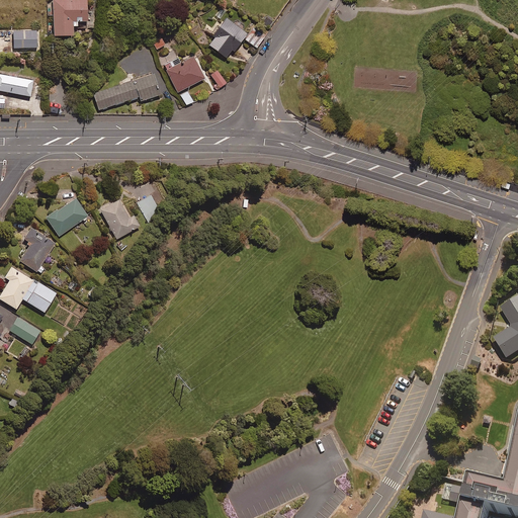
[(87,0),(53,0),(54,6),(49,6),(49,14),(55,14),(55,33),(74,33),(74,24),(79,24),(79,20),(88,19),(87,0)]
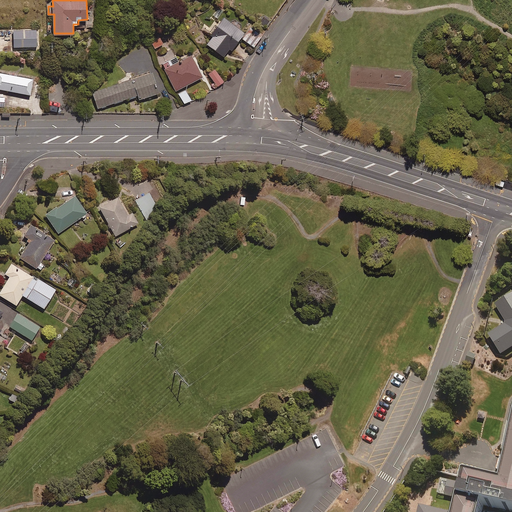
[(242,33),(221,18),(210,33),(211,34),(204,44),(224,58),(242,33)]
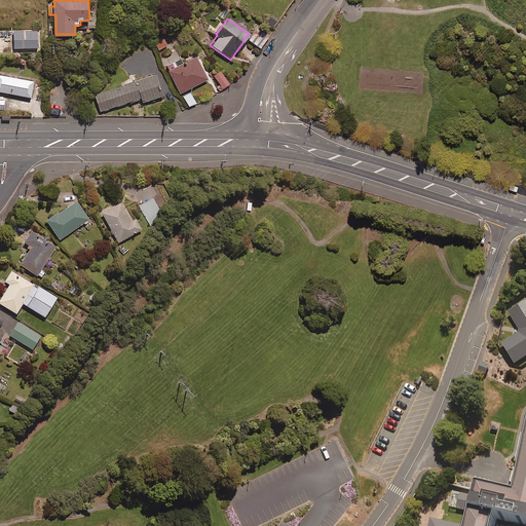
[(267,38),(255,29),(248,40),(259,48),(267,38)]
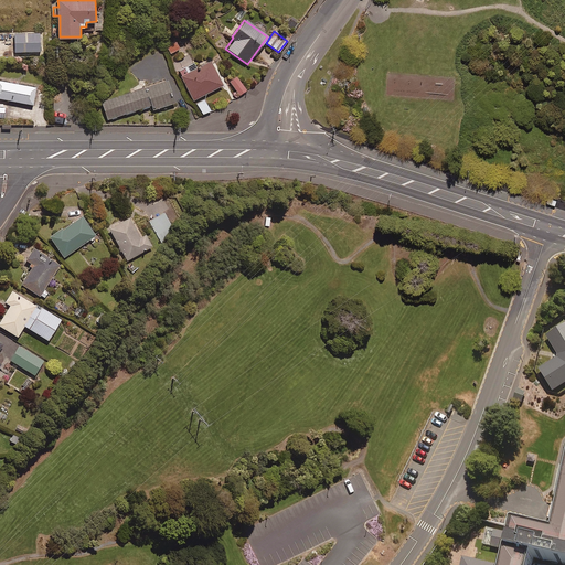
[(40,32),(14,34),(14,52),(41,51),(40,32)]
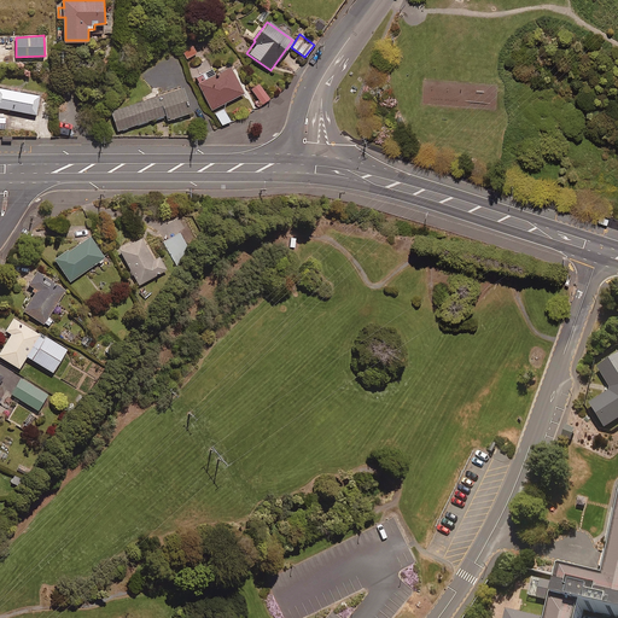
[(198,52),(192,42),(181,47),(187,58),(198,52)]
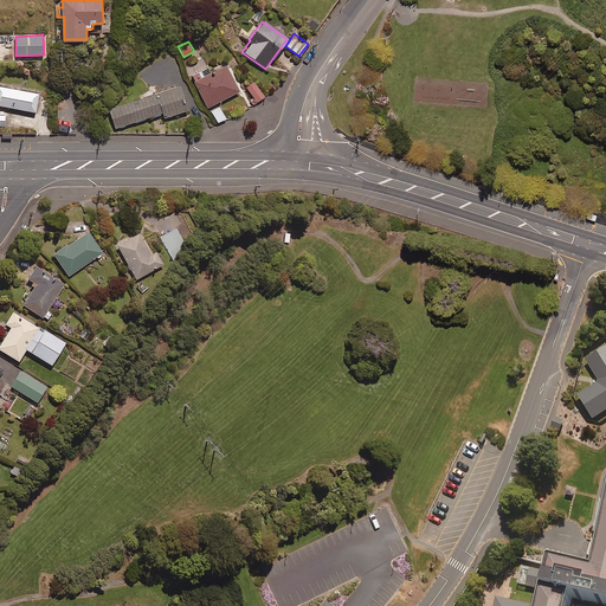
[(239,91),(226,65),(212,72),(210,68),(192,76),(208,107),(239,91)]
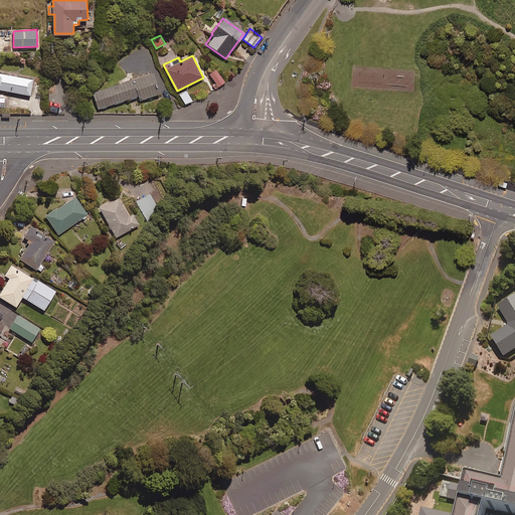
[(224,82),(216,69),(210,73),(218,87),(224,82)]
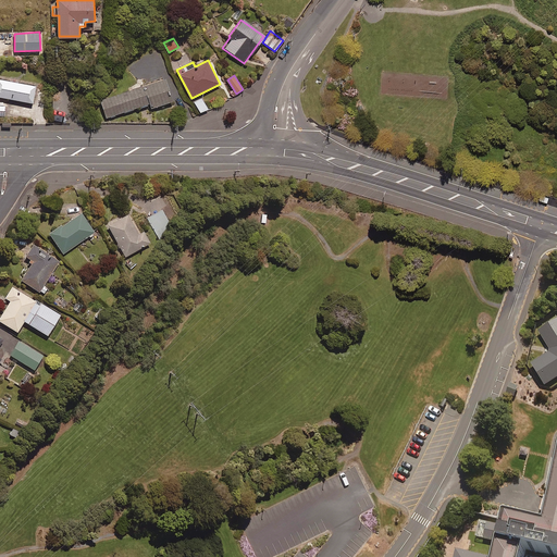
[(36,86),(0,78),(0,96),(33,102),(36,86)]
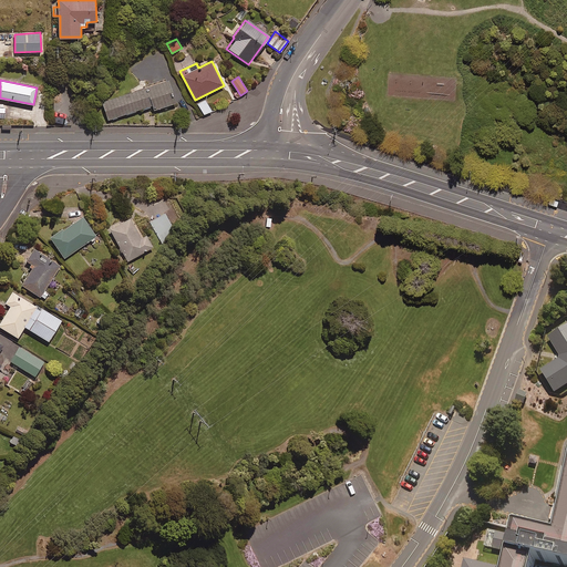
[(175,103),(168,80),(102,101),(109,120),(153,105),(154,110),(175,103)]
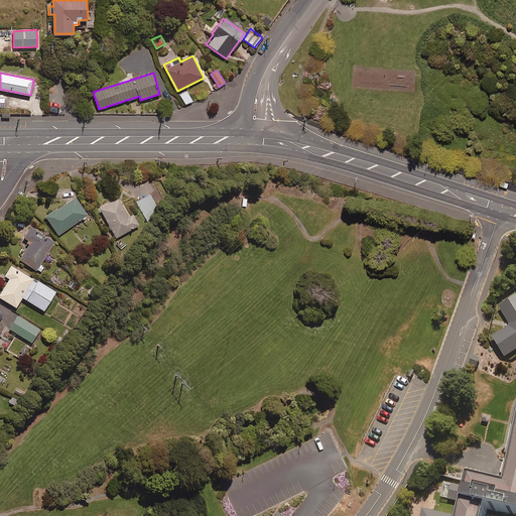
[(162,214),(150,194),(137,202),(148,222),(162,214)]
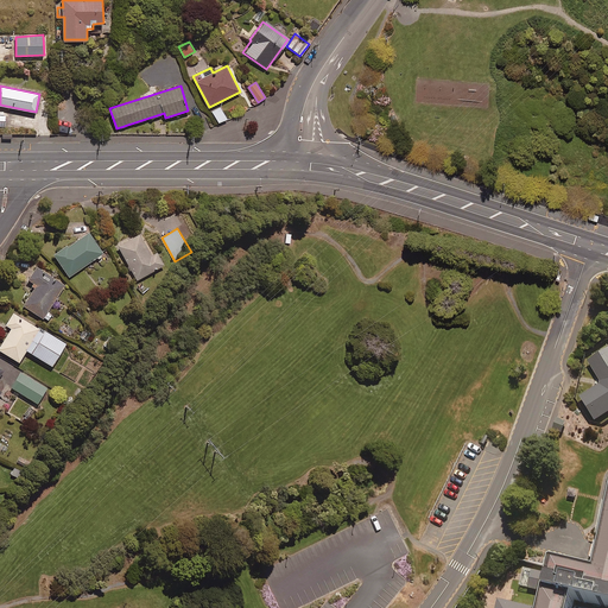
[(103,253),(89,232),(55,254),(69,277),(103,253)]
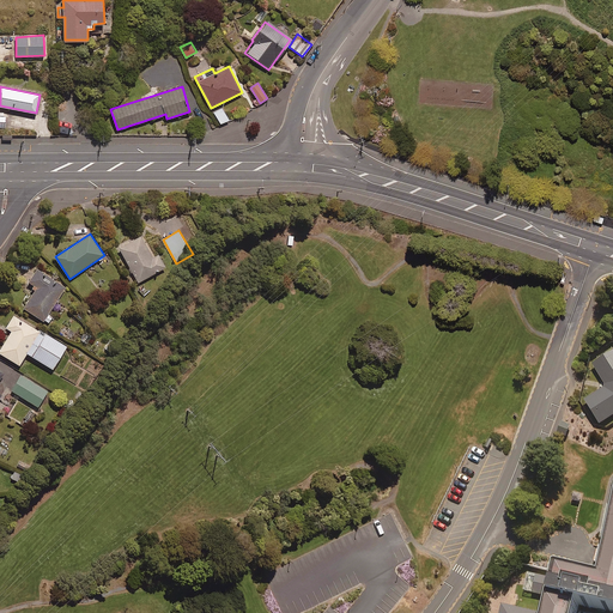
[(155,256),(141,234),(119,247),(139,283),(165,267),(158,254),(155,256)]
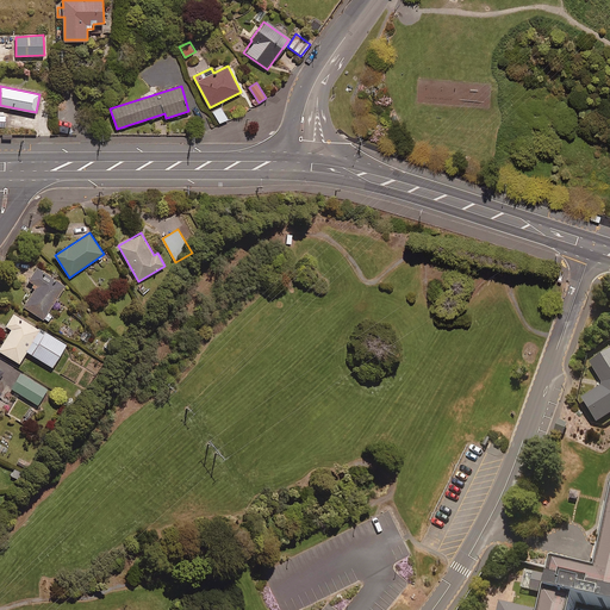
[(66,286),(37,267),(29,279),(37,285),(24,306),(48,322),(54,313),(50,310),(66,286)]
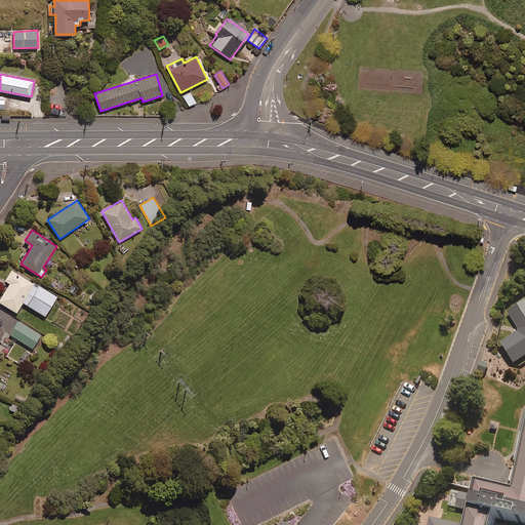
[(56,297),(16,273),(0,299),(0,301),(16,313),(23,303),(45,316),(56,297)]
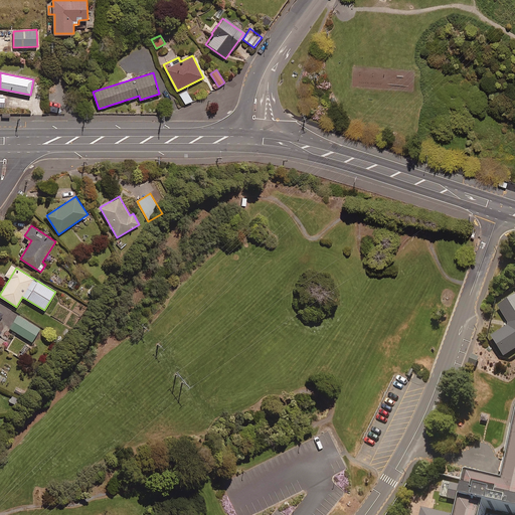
[(514,298),(500,308),(510,324),(509,327),(491,338),(504,358),(514,351),(514,298)]
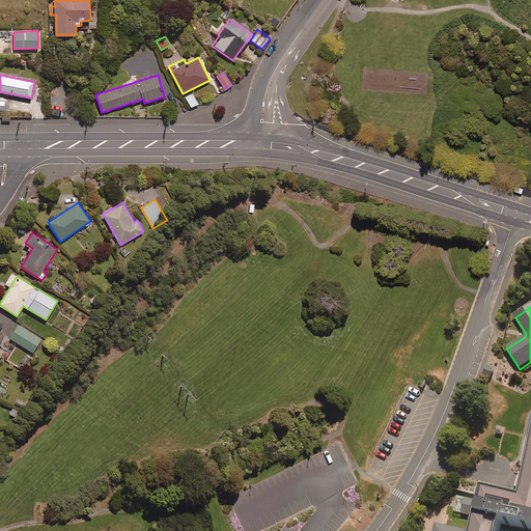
[(42,338),(19,325),(10,338),(33,353),(42,338)]
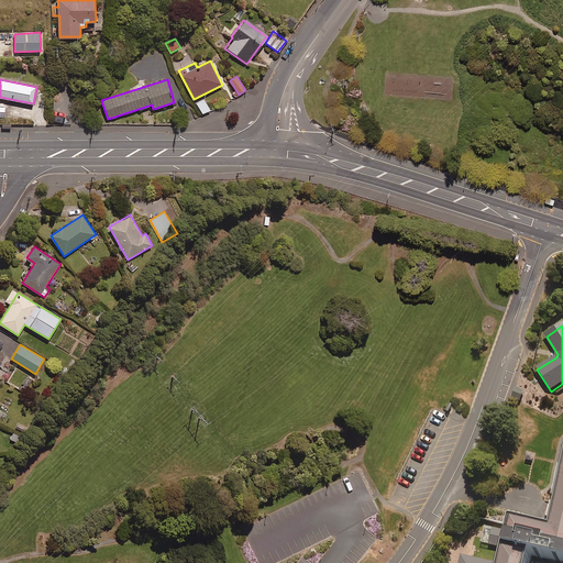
[(528,453),(527,461),(532,462),(534,463),(536,457),(536,454),(528,453)]
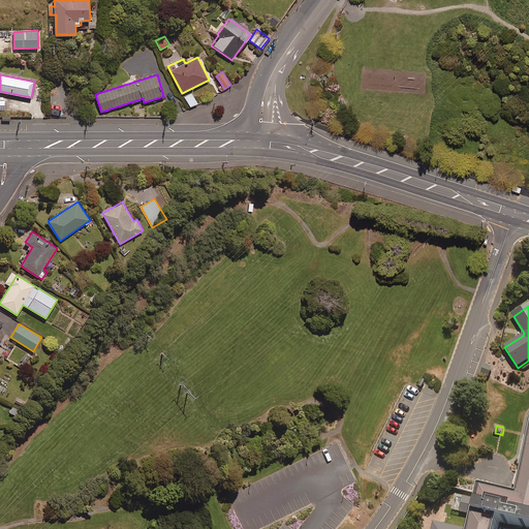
[(505,528),(506,528),(514,528),(528,528),(528,497),(528,504),(485,494),(485,496),(483,502),(458,497),(455,511),(479,518),(476,528),(456,528),(436,524),(434,528),(505,528)]
